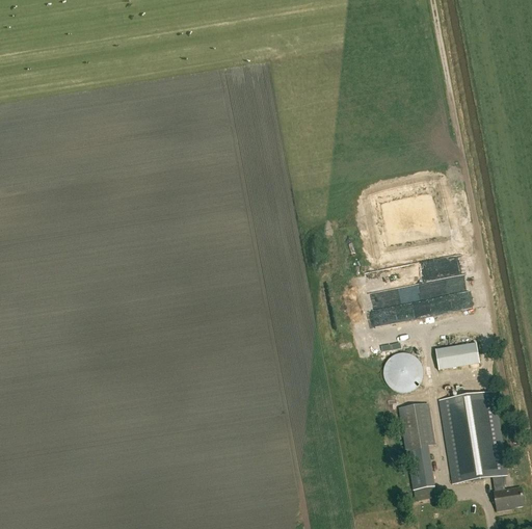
[(358,293),(400,286),(398,270),(355,278),(358,293)]
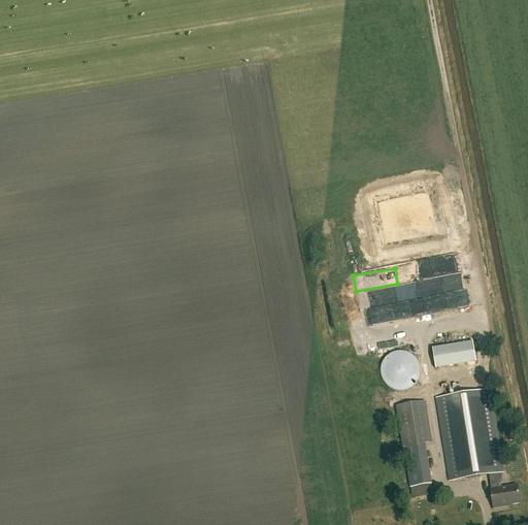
[(476,360),(473,339),(432,346),(435,366),(476,360)]
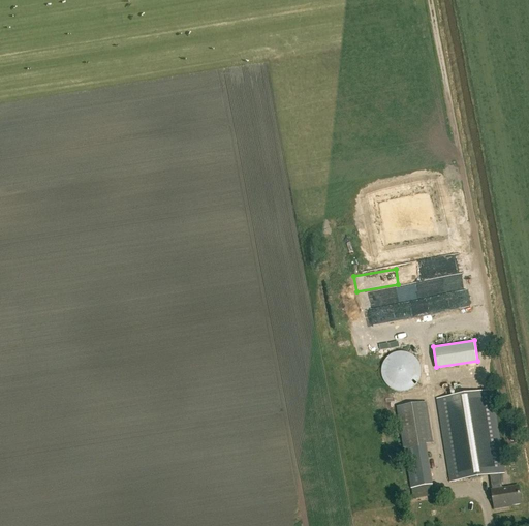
[(381,368),(381,369),(381,371),(381,373),(381,375),(382,377),(383,378),(384,380),(385,382),(386,383),(387,384),(390,385),(392,387),(394,388),(396,389),(397,389),(399,389),(401,390),(403,389),(405,389),(407,389),(409,388),(410,387),(412,385),(413,384),(415,383),(415,382),(416,381),(417,380),(418,378),(419,377),(419,375),(421,373),(421,371),(421,369),(421,367),(421,366),(419,364),(419,362),(418,361),(417,359),(416,358),(415,356),(414,354),(412,353),(410,352),(409,351),(406,350),(404,349),(402,349),(401,349),(399,349),(397,350),(395,350),(393,351),(391,352),(390,352),(387,354),(386,356),(385,358),(384,359),(383,360),(382,362),(382,363),(381,365),(381,367),(381,368)]
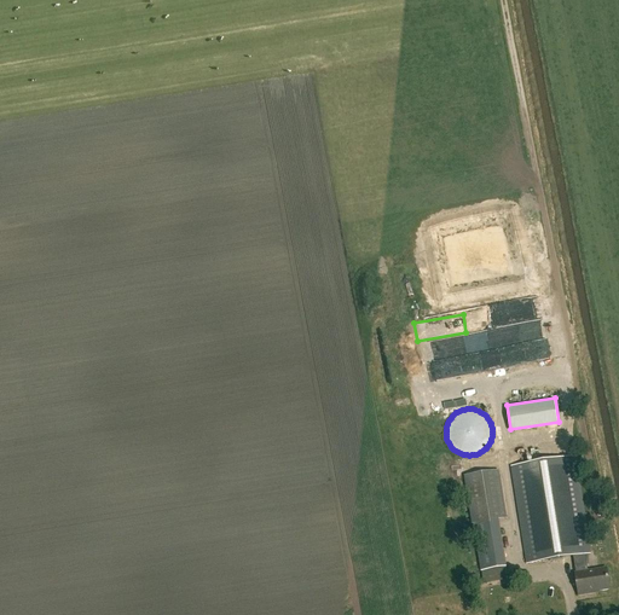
[(588,551),(572,456),(514,465),(528,561),(573,553),(576,570),(574,572),(578,592),(590,591),(589,589),(608,586),(605,564),(586,568),(584,551),(588,551)]
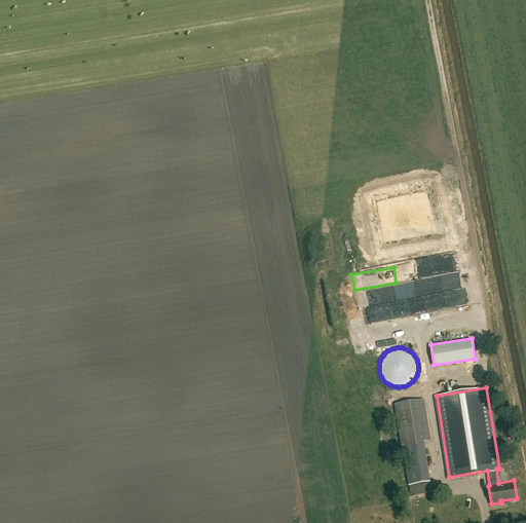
[(429,439),(423,398),(395,402),(401,443),(403,443),(409,483),(429,480),(423,440),(429,439)]
